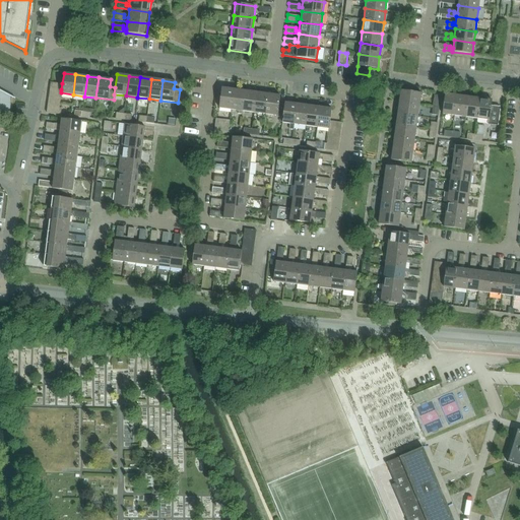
[(219,108),(231,110),(234,89),(221,87),(219,108)]
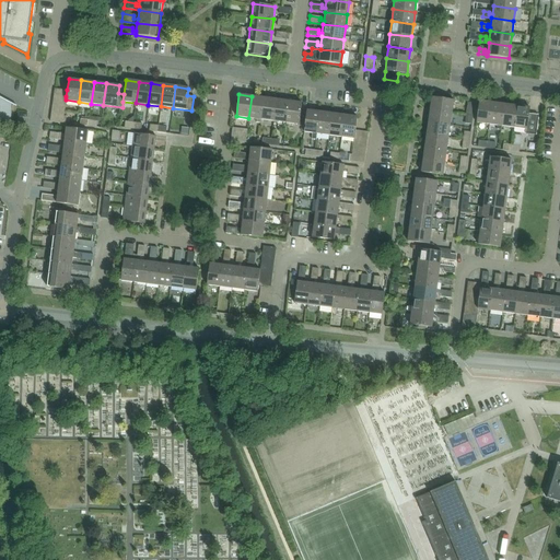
[(260,123),(261,120),(264,97),(252,96),(248,118),(257,119),(256,123),(260,123)]
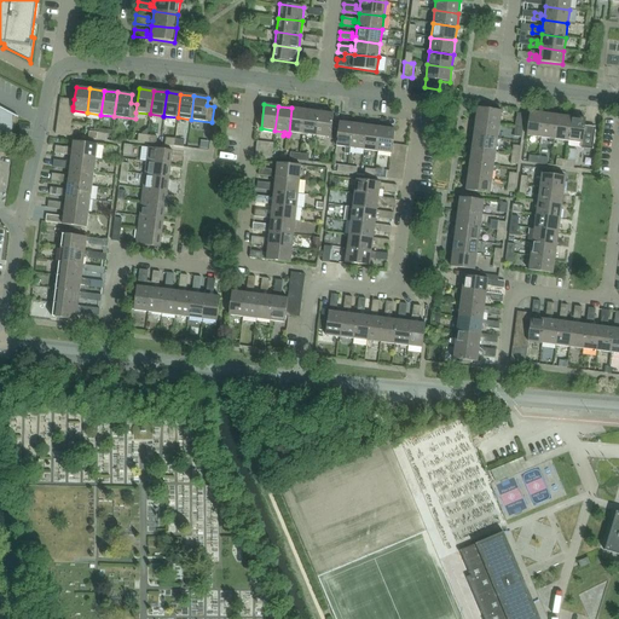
[(0,133),(10,136),(11,134),(10,134),(12,115),(17,117),(18,117),(0,108),(0,133)]
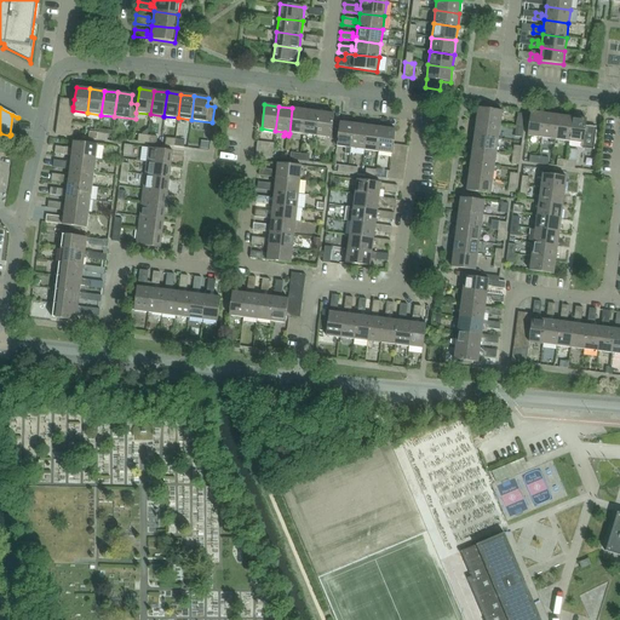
[(292,108),(290,133),(303,135),(306,110),(292,108)]
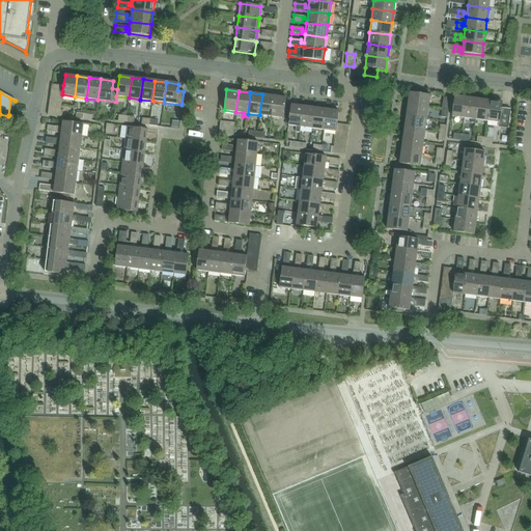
[(408,105),(428,108),(429,95),(410,92),(408,105)]
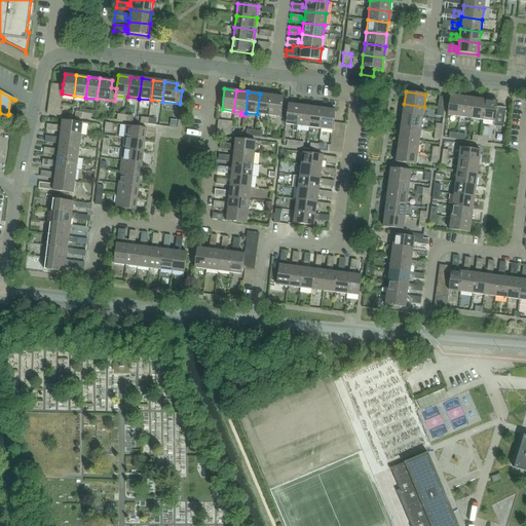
[(260,94),(257,114),(268,115),(271,95),(260,94)]
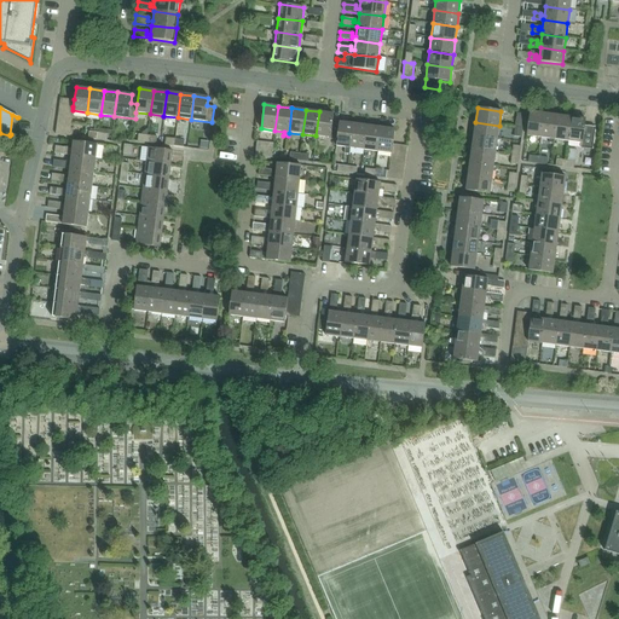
[(330,138),(333,123),(334,114),(319,111),(316,136),(330,138)]
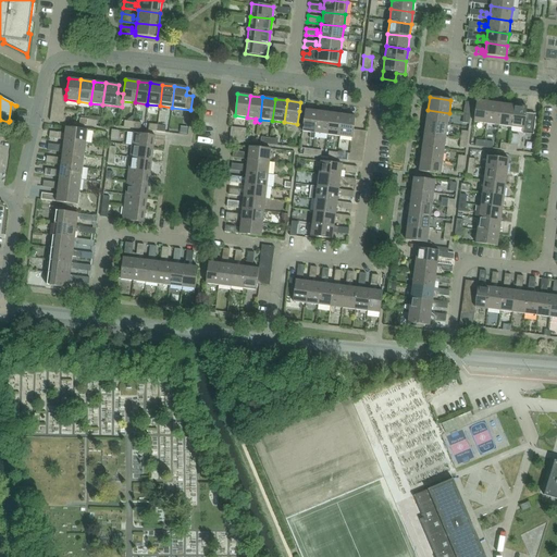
[(477,100),(473,122),(486,124),(489,102),(477,100)]
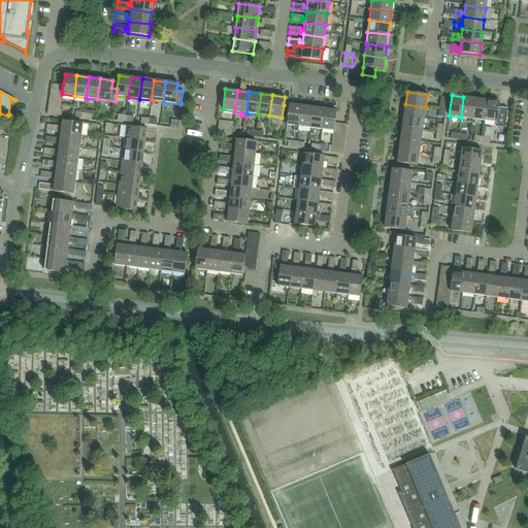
[(463,97),(461,118),(469,119),(468,122),(472,123),(473,120),(472,119),(475,98),(463,97)]
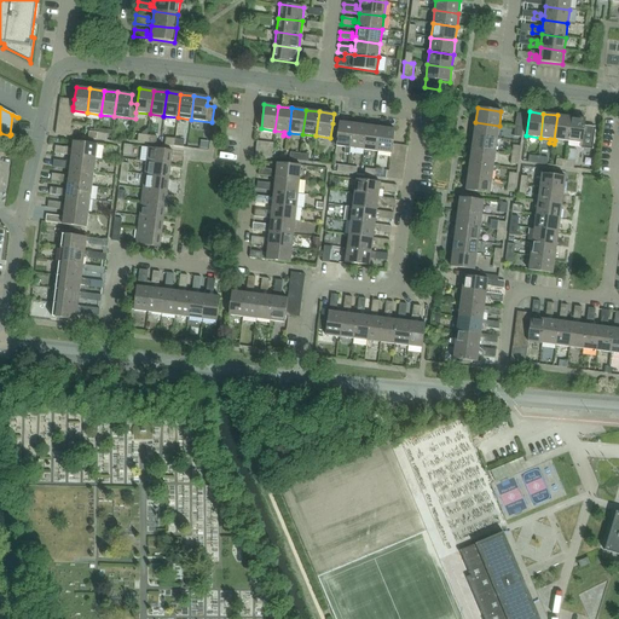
[(554,139),(555,140),(568,142),(571,117),(557,115),(554,139)]
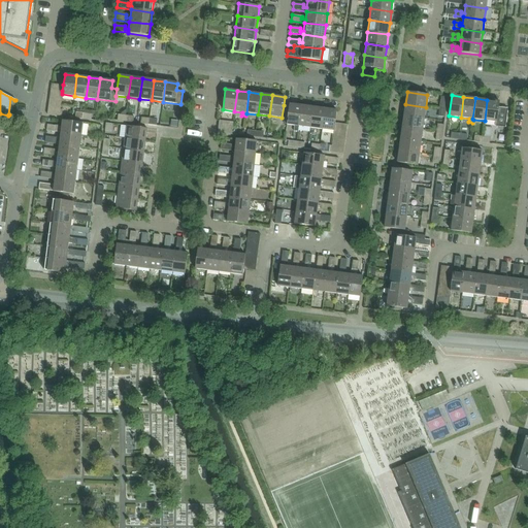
[(499,101),(487,100),(485,121),(496,122),(495,126),(504,127),(507,109),(498,108),(499,101)]
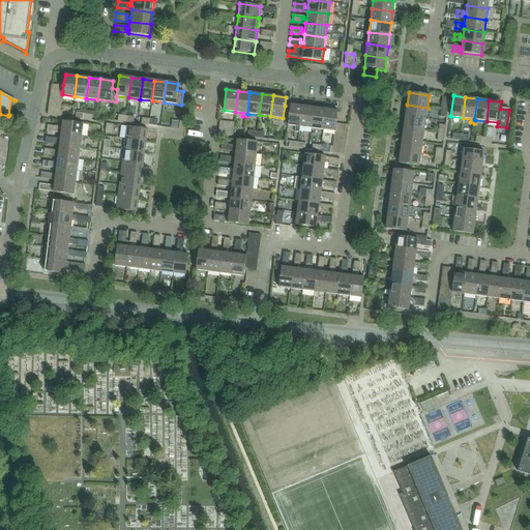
[(290,105),(290,106),(288,120),(288,125),(295,126),(295,131),(299,133),(300,127),(299,127),(302,106),(290,105)]
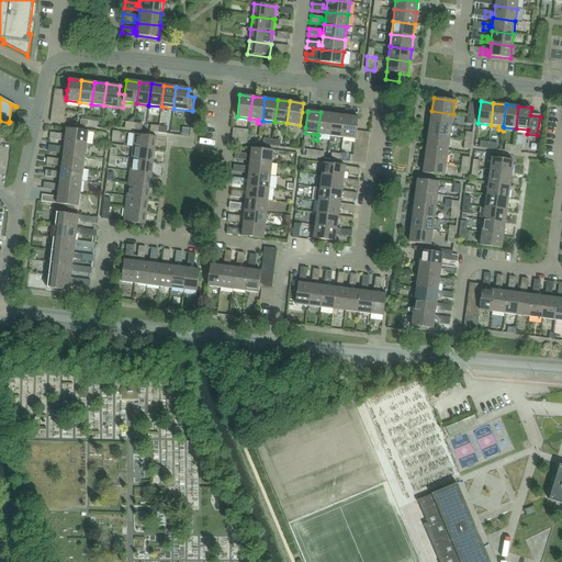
[(431,111),(429,123),(451,126),(453,114),(431,111)]
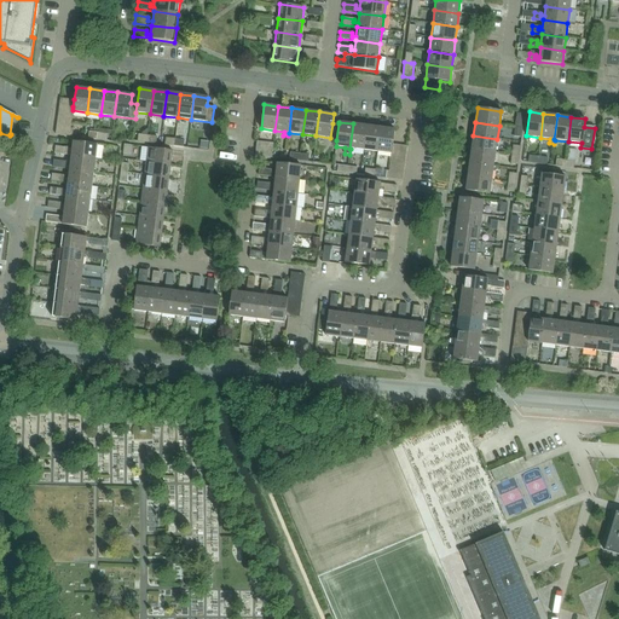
[(350,149),(351,149),(364,150),(366,126),(353,123),(350,149)]
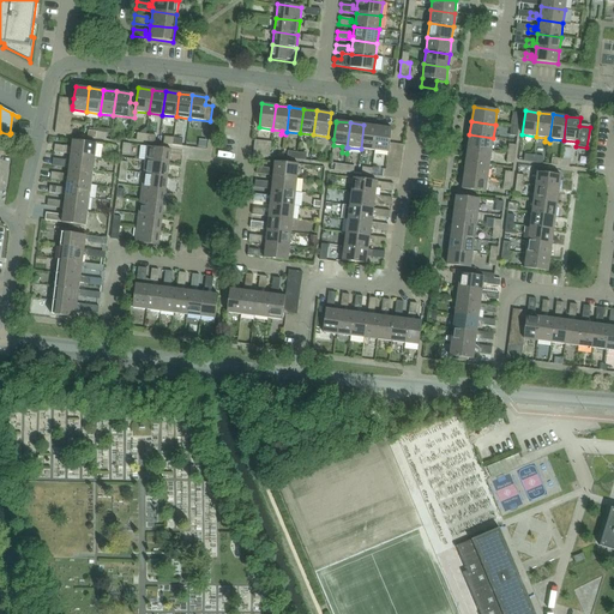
[(72,127),(70,127),(55,125),(54,133),(71,134),(72,127)]
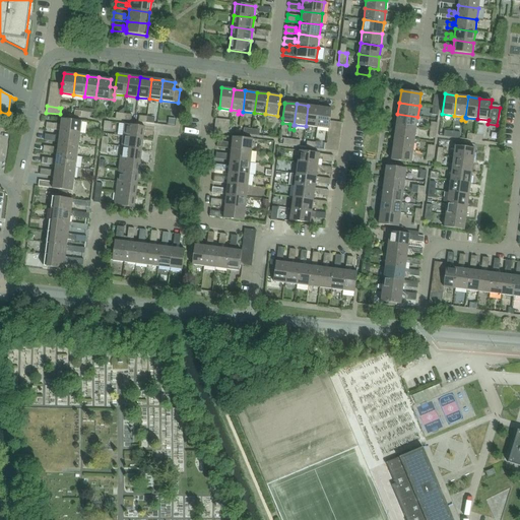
[(308,106),(306,126),(317,128),(320,107),(308,106)]
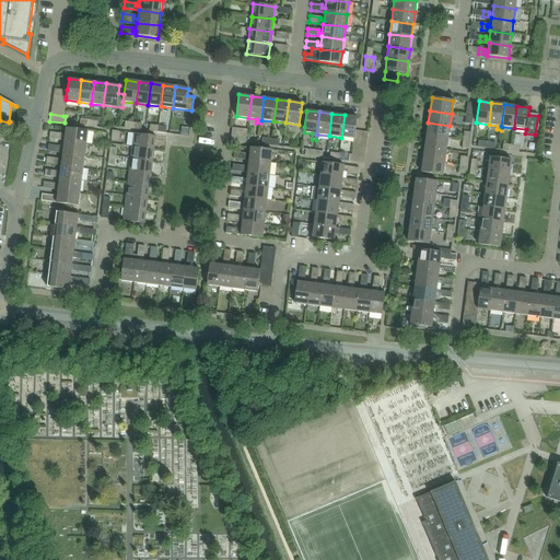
[(345,115),(341,138),(354,139),(354,137),(356,130),(358,117),(345,115)]
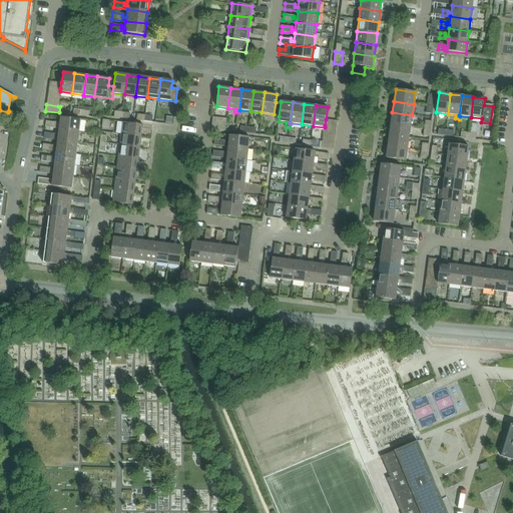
[(392,112),(391,123),(411,126),(412,115),(392,112)]
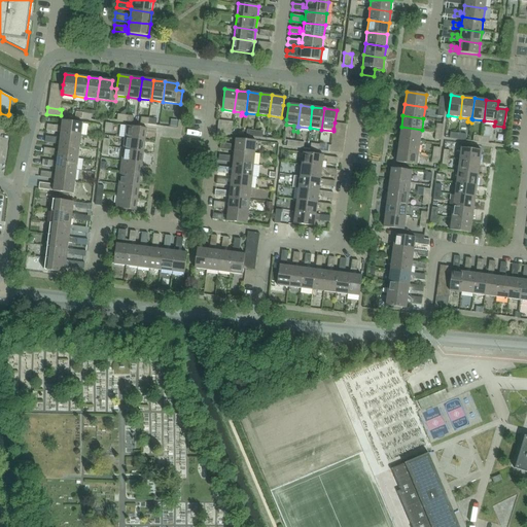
[(82,123),(62,120),(61,129),(57,129),(58,126),(47,125),(46,131),(60,132),(80,135),(82,123)]
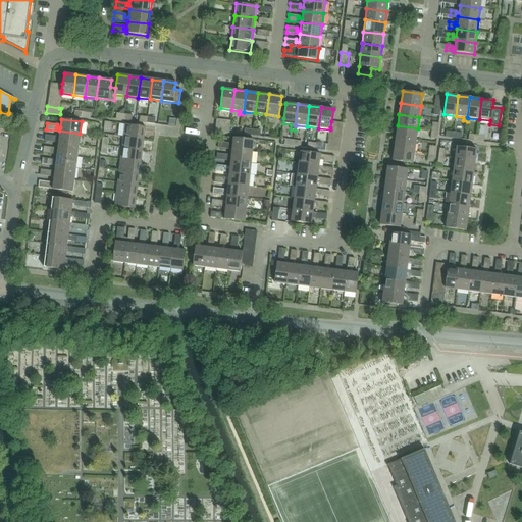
[(123,137),(144,140),(145,127),(124,124),(123,137)]
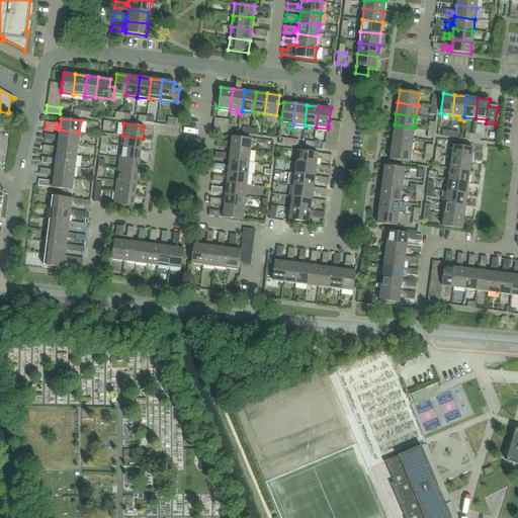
[(395,124),(393,137),(413,140),(415,127),(395,124)]
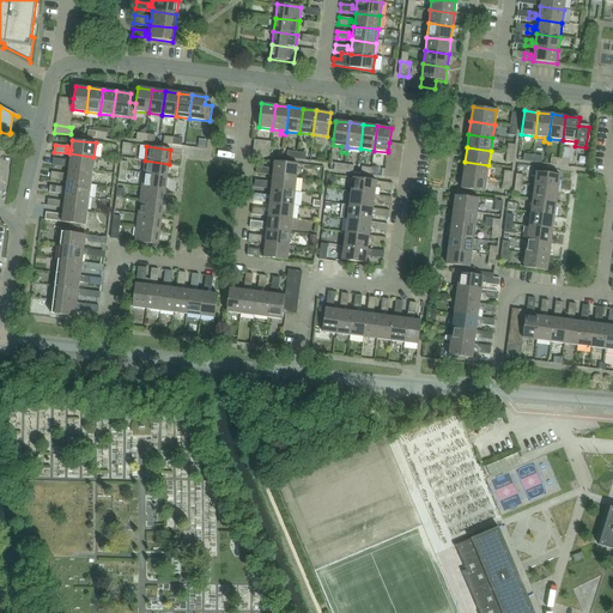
[(52,167),(68,168),(92,170),(93,157),(70,153),(68,164),(65,164),(65,161),(53,158),(52,167)]
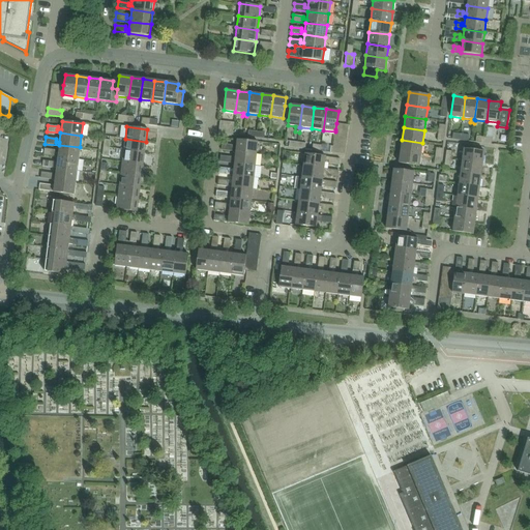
[(144,153),(146,142),(125,139),(124,145),(123,150),(144,153)]
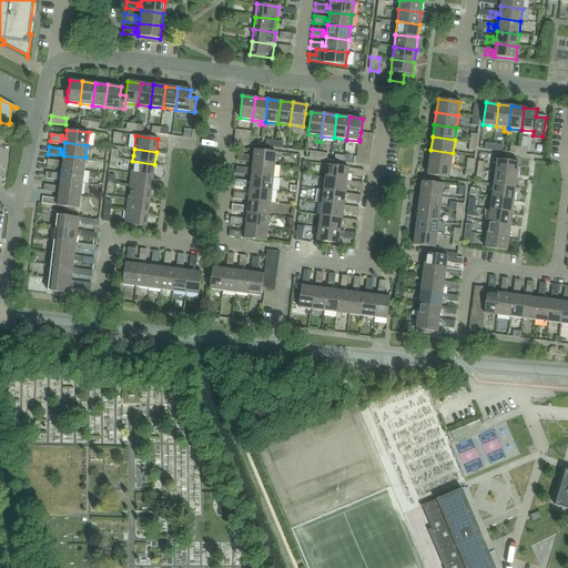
[(276,155),(276,152),(253,150),(253,155),(252,159),(249,159),(249,155),(237,154),(236,161),(252,163),(275,165),(276,155)]
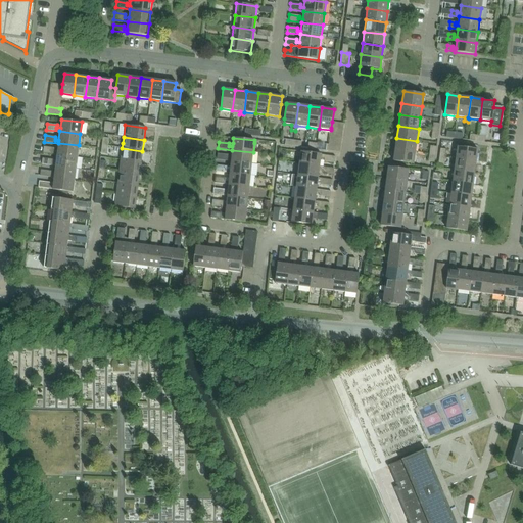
[(417,141),(396,138),(395,149),(416,151),(417,141)]
